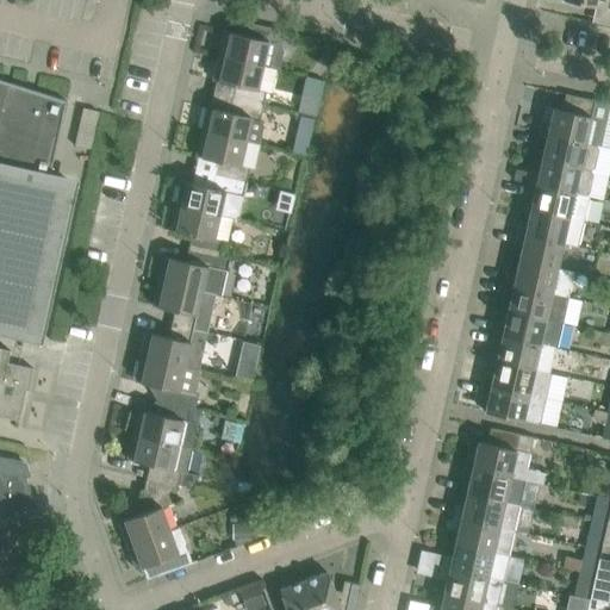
[(591,22),(609,25),(609,8),(605,8),(607,0),(564,0),(595,7),(591,22)]
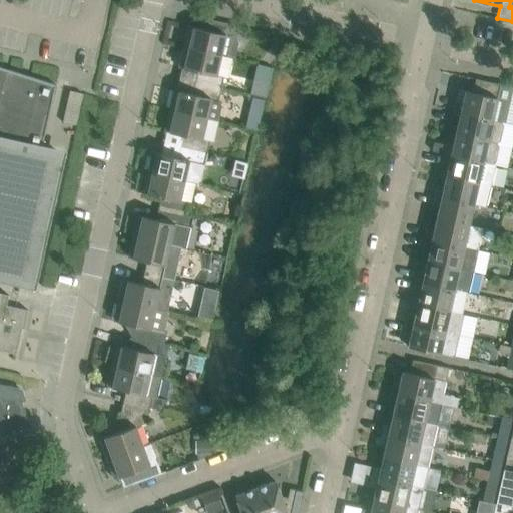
[(236,43),(232,37),(235,25),(209,19),(206,30),(188,26),(183,47),(220,55),(233,58),(236,43)]
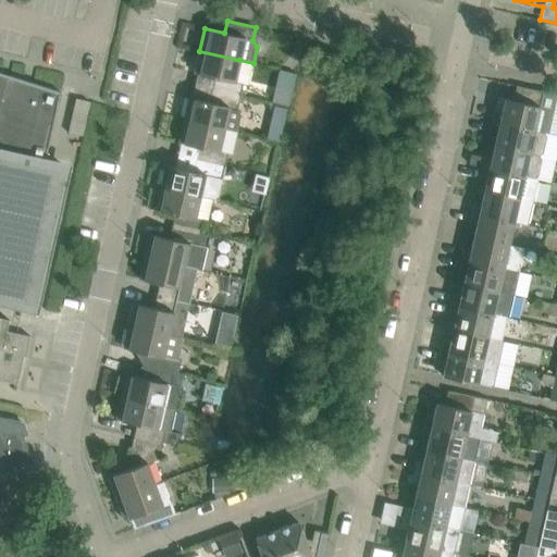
[(214,78),(211,90),(240,97),(244,84),(235,82),(239,61),(252,63),(254,63),(239,60),(199,51),(195,74),(214,78)]
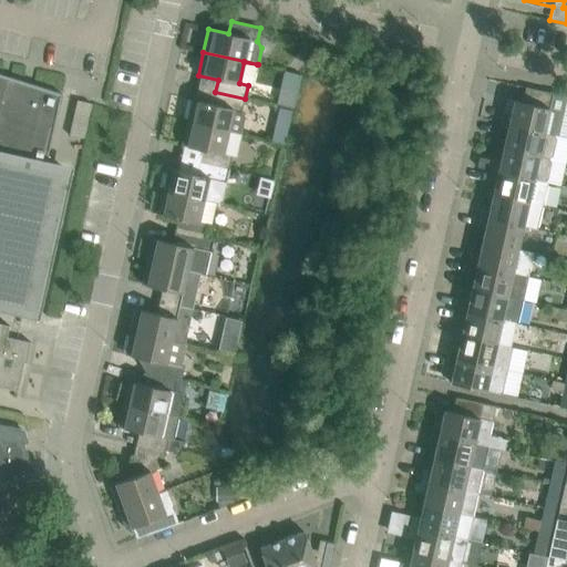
[(0,303),(23,309),(24,309),(32,311),(32,312),(38,313),(69,172),(53,168),(44,167),(61,96),(61,93),(22,81),(10,78),(1,74),(0,73),(0,303)]
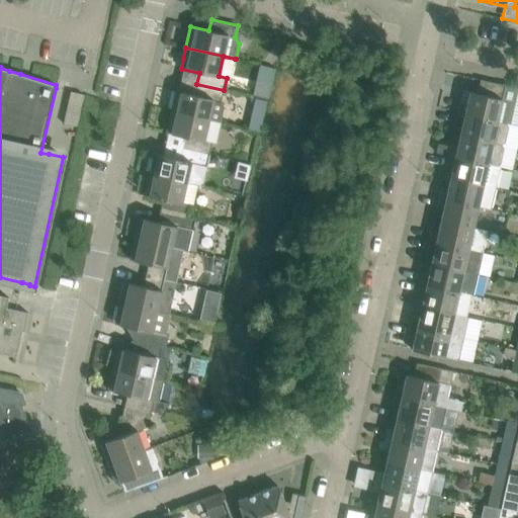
[(509,124),(517,88),(480,80),(477,93),(469,92),(466,104),(459,102),(457,112),(505,123),(509,124)]
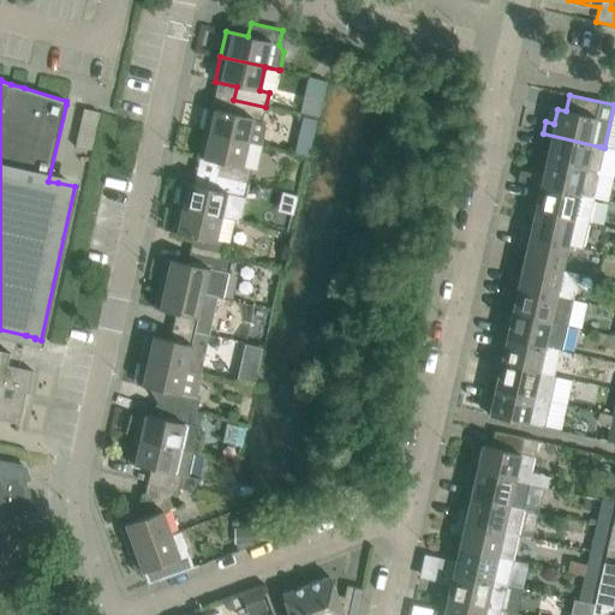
[(209,108),(203,132),(243,142),(261,145),(264,127),(262,121),(266,107),(233,100),(231,113),(209,108)]
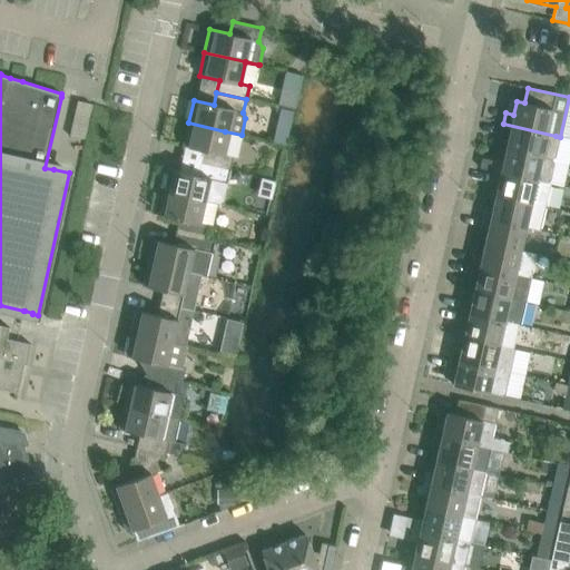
[(90,137),(94,102),(79,100),(76,135),(90,137)]
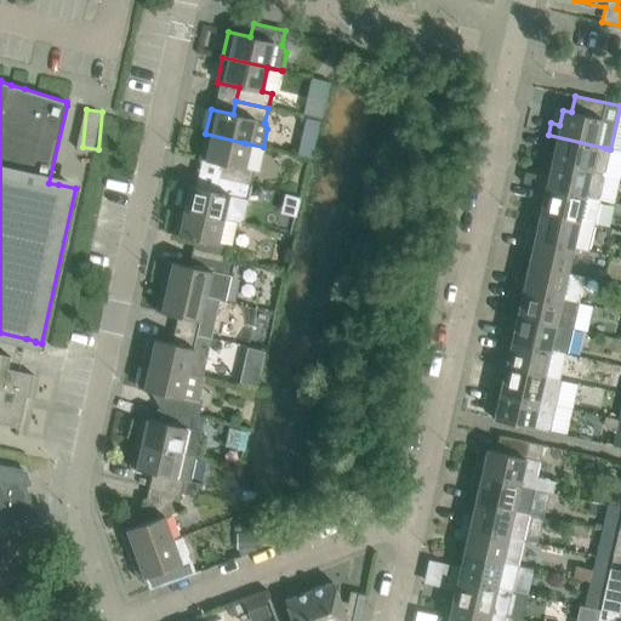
[(205,134),(199,159),(203,160),(222,164),(218,177),(250,184),(254,170),(239,166),(245,143),(205,134)]
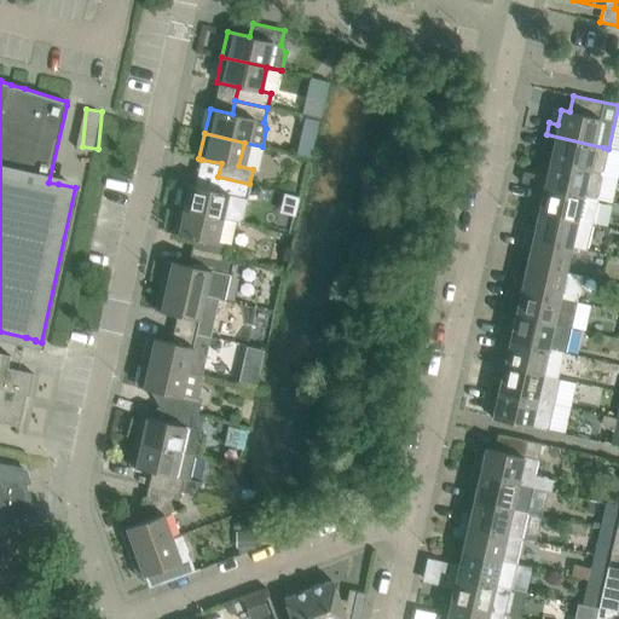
[(553,148),(549,162),(599,173),(603,171),(607,154),(603,148),(547,134),(544,146),(553,148)]
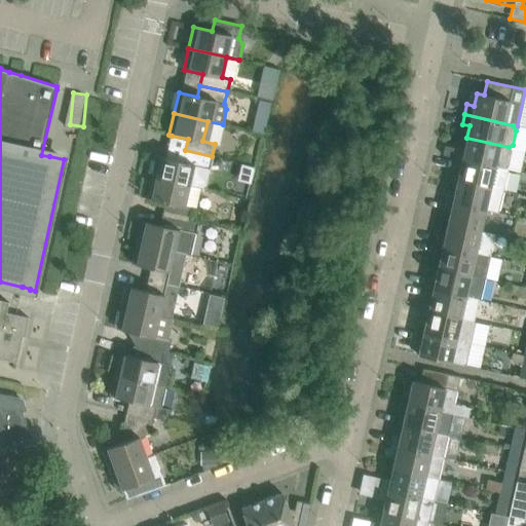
[(443,154),(455,157),(504,168),(508,166),(512,151),(509,147),(466,138),(463,149),(457,148),(457,149),(445,146),(443,154)]
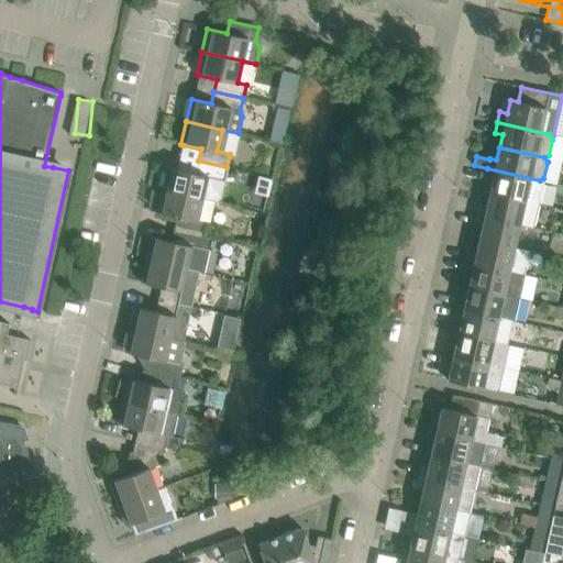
[(162,170),(158,185),(163,186),(162,189),(214,201),(219,202),(227,167),(198,161),(196,173),(166,166),(165,172),(162,170)]
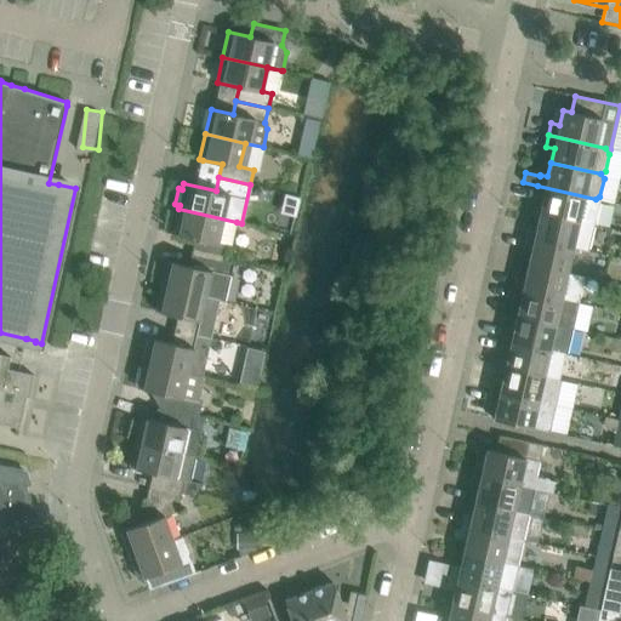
[(542,200),(540,214),(593,226),(599,200),(596,199),(537,186),(523,182),(523,183),(536,187),(534,198),(542,200)]
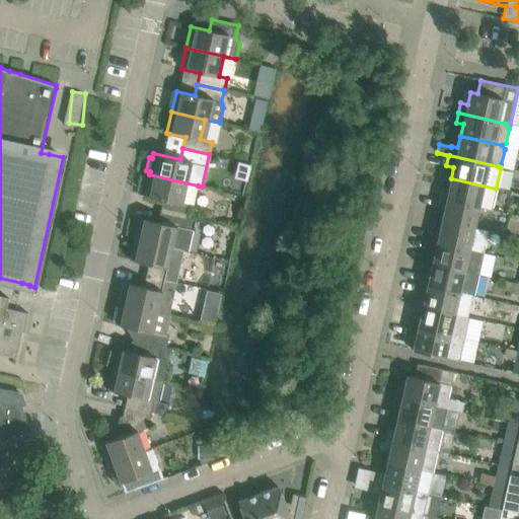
[(162,200),(160,211),(187,217),(190,205),(194,206),(198,186),(149,174),(144,196),(162,200)]
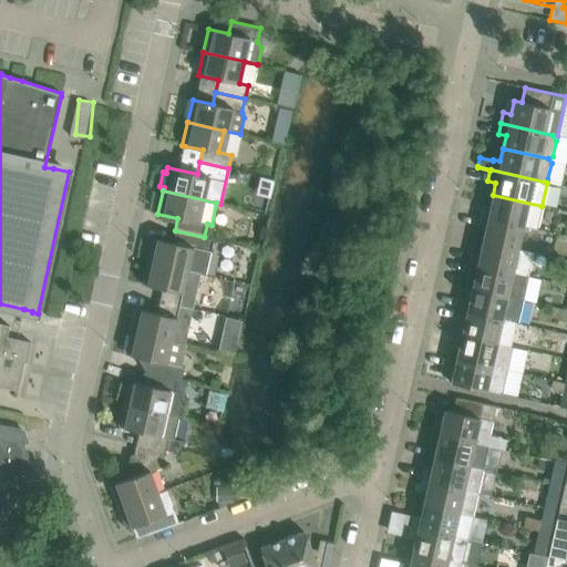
[(536,229),(542,206),(493,195),(490,207),(482,206),(480,217),(522,226),(536,229)]
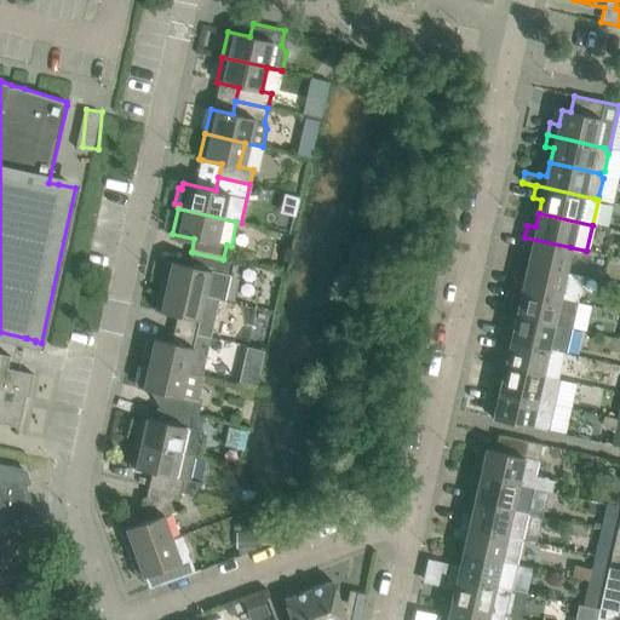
[(530,251),(527,264),(566,273),(570,247),(524,237),(522,248),(530,251)]
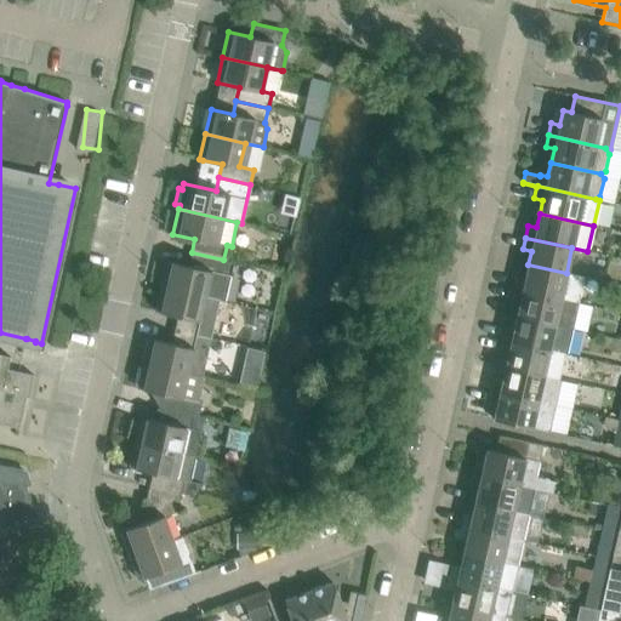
[(234,262),(223,260),(192,252),(188,266),(166,261),(160,286),(220,300),(226,301),(234,262)]
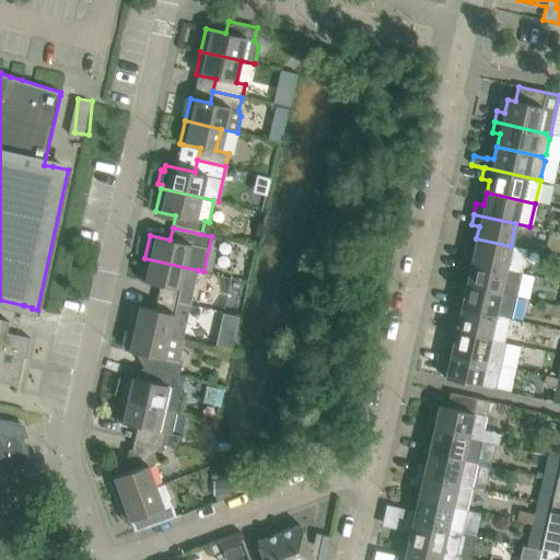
[(466,249),(464,260),(505,269),(522,273),(527,251),(511,246),(476,238),(473,251),(466,249)]
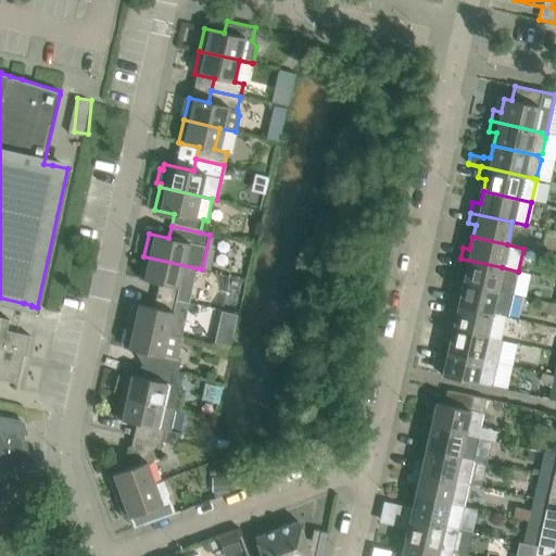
[(159,283),(156,295),(189,303),(197,268),(143,256),(139,279),(159,283)]
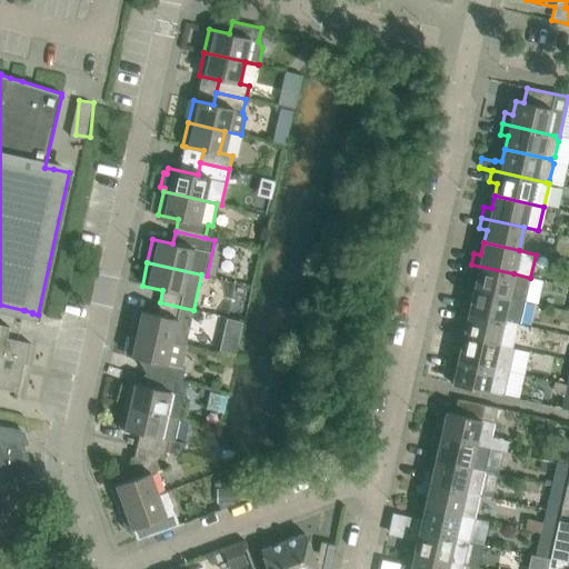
[(530,278),(513,273),(471,265),(468,276),(476,277),(473,289),(526,301),(530,278)]
